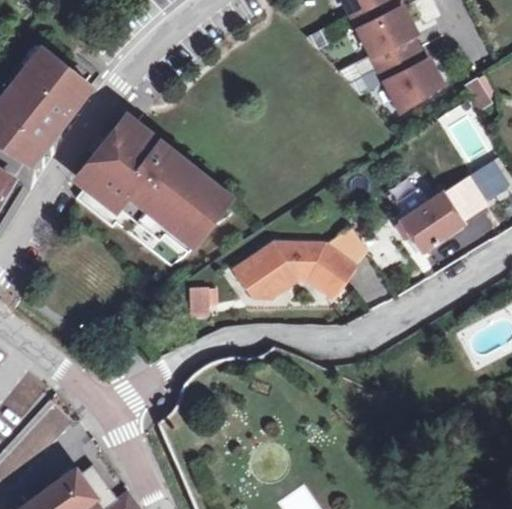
[(345,0),(358,25),(397,5),(398,5),(396,0),(345,0)]
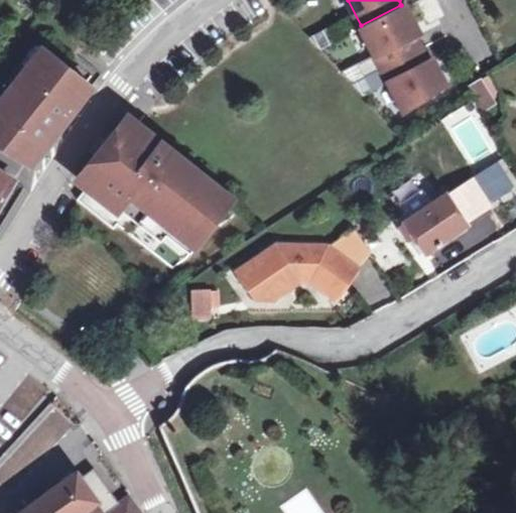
[(400,5),(361,25),(382,66),(422,45),(410,22),(414,19),(406,3),(400,5)]
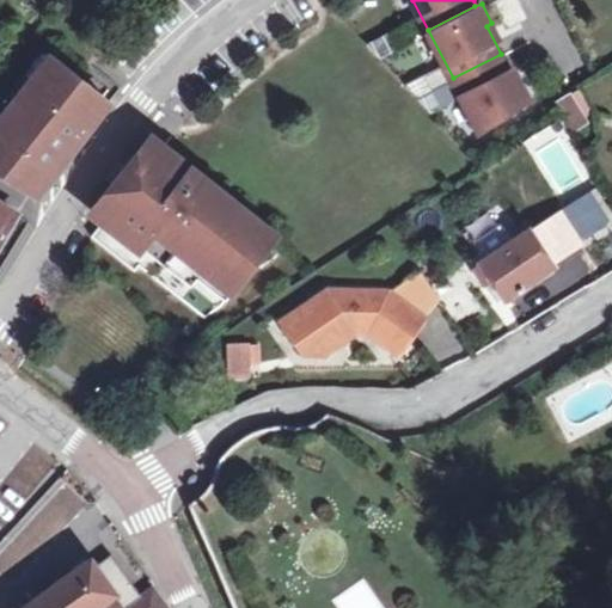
[(391,30),(368,42),(380,55),(399,45),(391,30)]
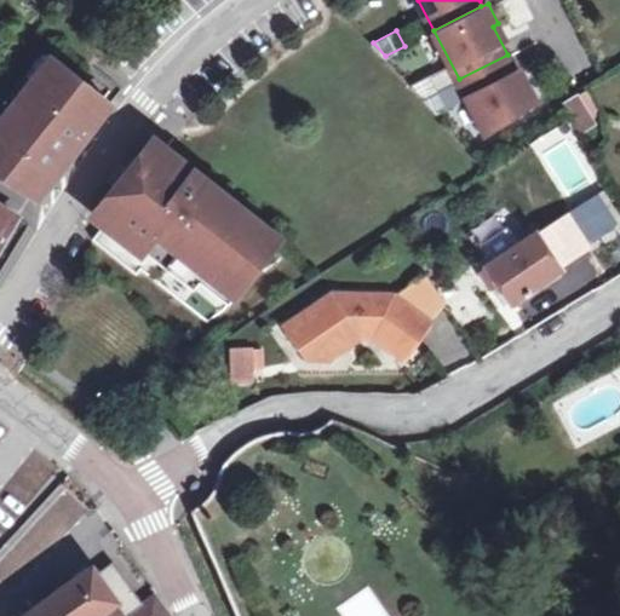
[(51,53),(0,117),(0,172),(35,194),(40,189),(112,101),(51,53)]
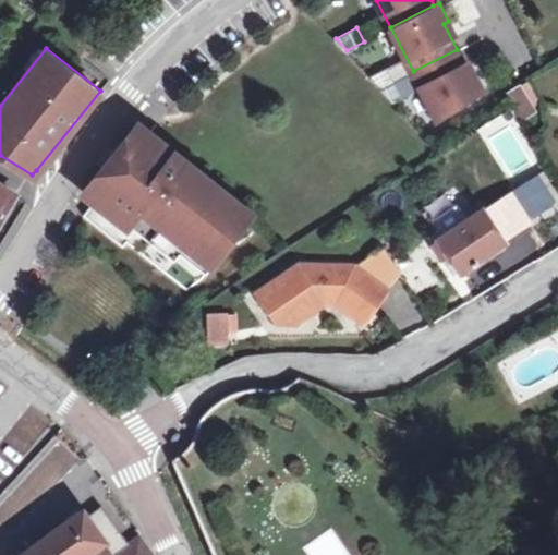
[(457,49),(413,71),(434,111),(443,113),(482,88),(474,72),(470,74),(457,49)]
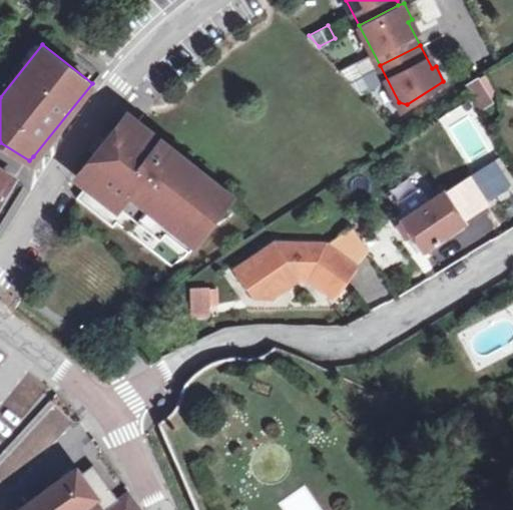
[(357,61),(341,69),(351,80),(363,74),(357,61)]
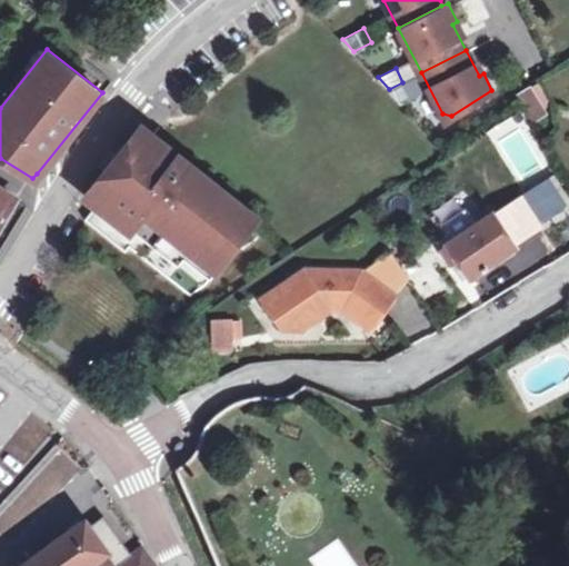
[(518,87),(528,119),(550,111),(540,80),(518,87)]
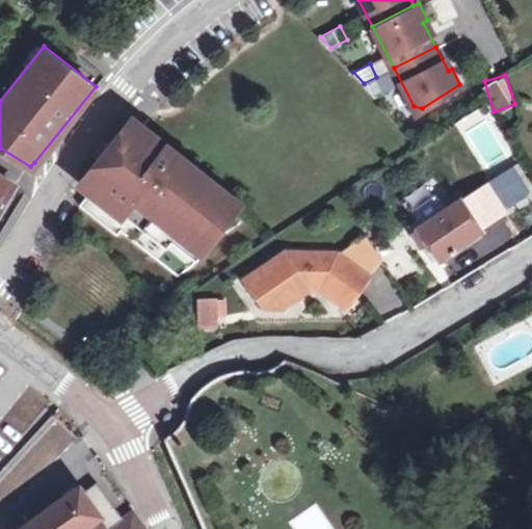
[(383,90),(376,77),(364,83),(374,95),(383,90)]
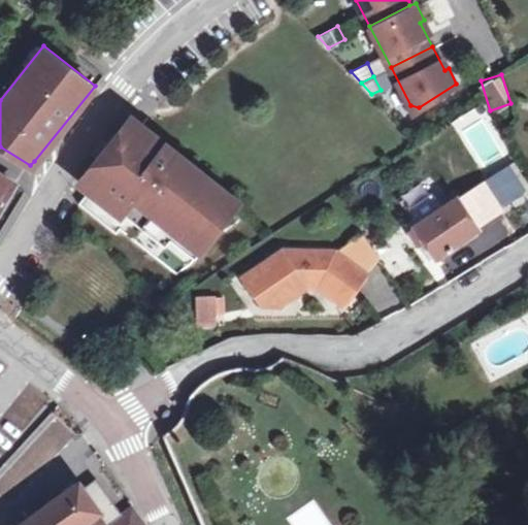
[(92,186),(79,201),(117,231),(121,227),(176,272),(191,262),(194,258),(220,225),(221,225),(212,218),(223,205),(231,212),(231,211),(239,201),(141,123),(131,115),(80,177),(92,186)]
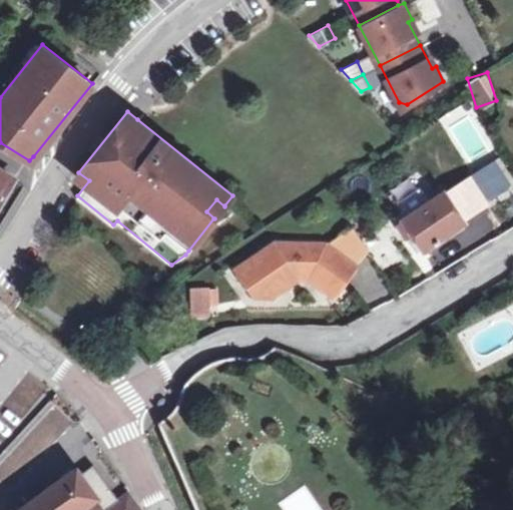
[(0,198),(14,176),(0,168),(0,198)]
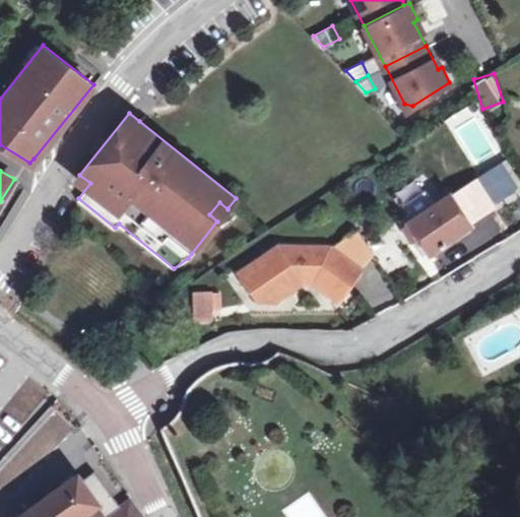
[(477,180),(452,196),(468,221),(494,205),(477,180)]
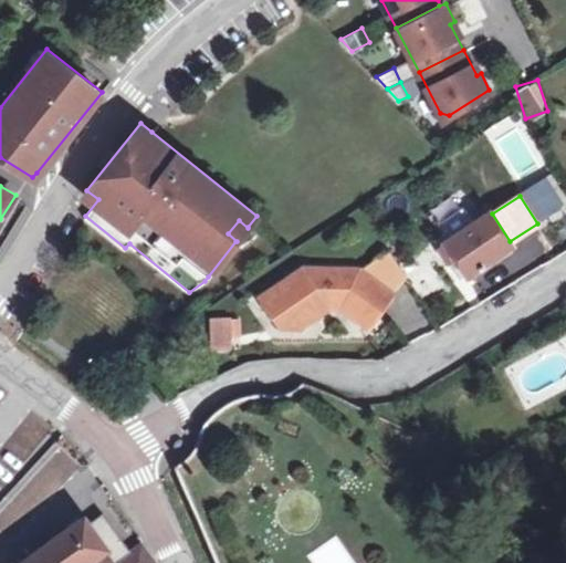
[(473,221),(460,230),(444,241),(468,273),(512,244),(510,241),(492,214),(490,210),(473,221)]
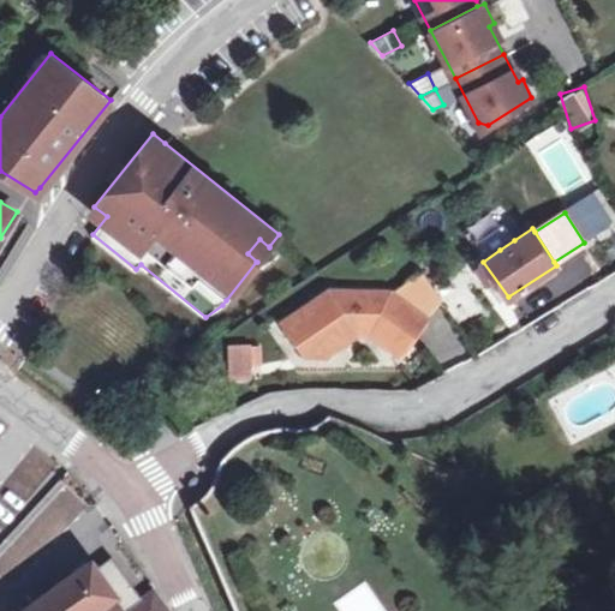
[(500,250),(514,240),(509,233),(495,243),(500,250)]
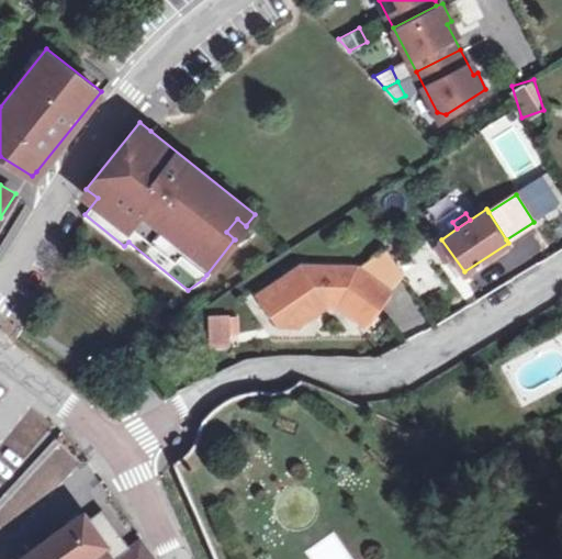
[(235,239),(246,226),(237,219),(226,232),(235,239)]
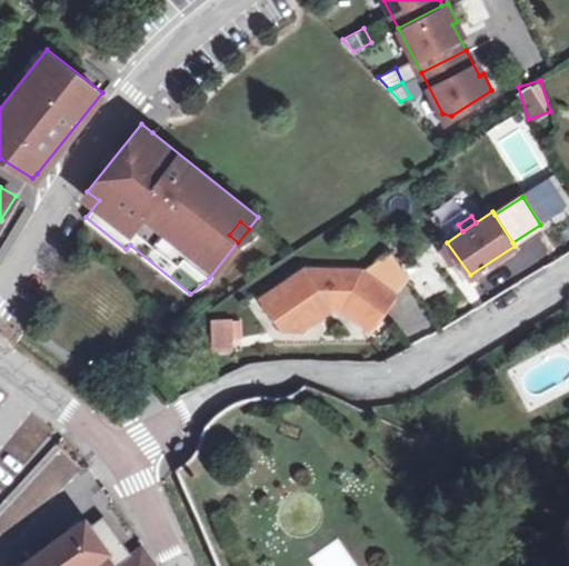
[(305,267),(262,297),(277,318),(290,310),(301,327),(331,306),(342,306),(358,318),(369,303),(380,310),(395,293),(361,268),(305,267)]
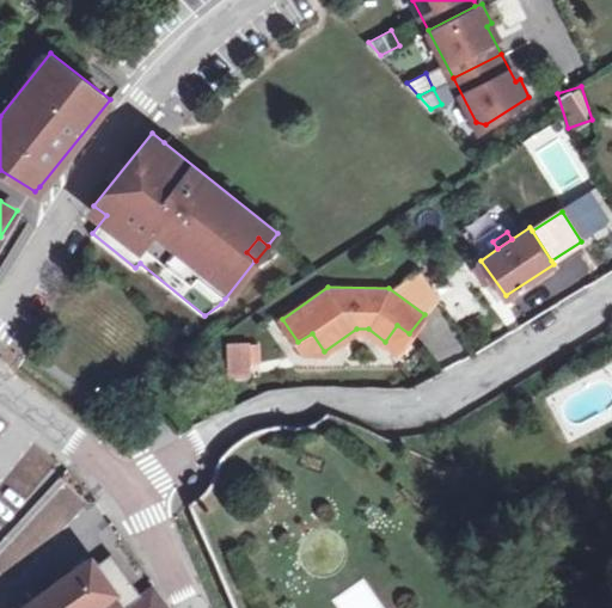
[(397,325),(385,342),(398,350),(409,333),(397,325)]
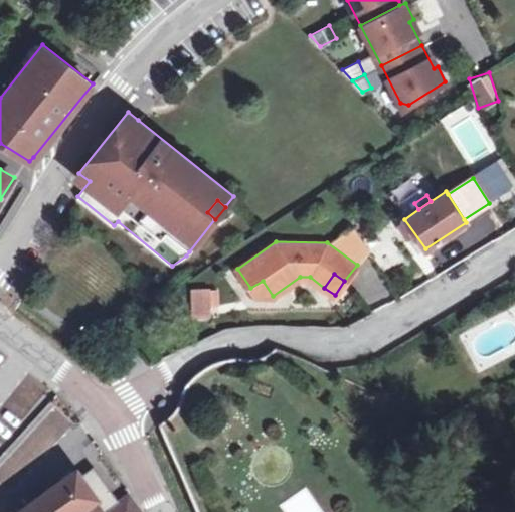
[(254,295),(273,296),(263,281),(250,288),(254,295)]
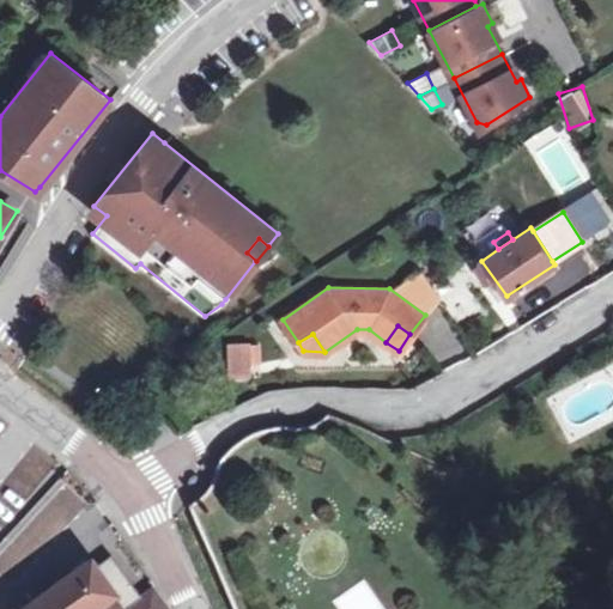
[(225,340),(225,376),(260,376),(259,339),(225,340)]
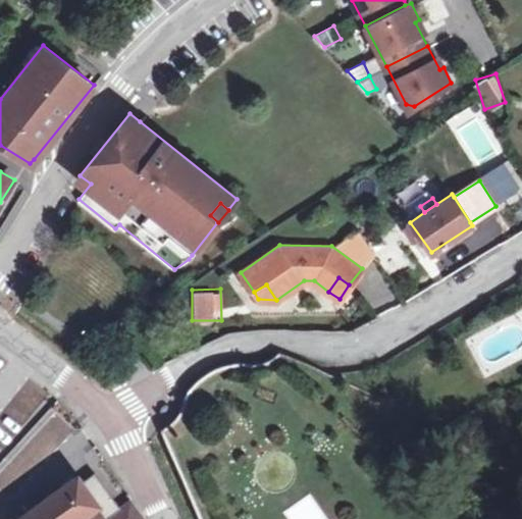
[(139,518),(142,517),(129,500),(104,517),(95,506),(97,504),(75,475),(14,518),(139,518)]
